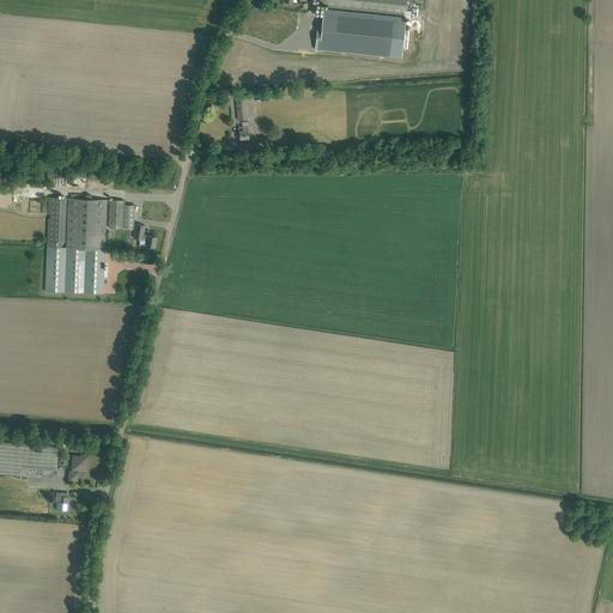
[(406,11),(407,0),(319,0),(320,4),(405,12),(404,16),(407,18),(412,18),(412,11),(406,11)]
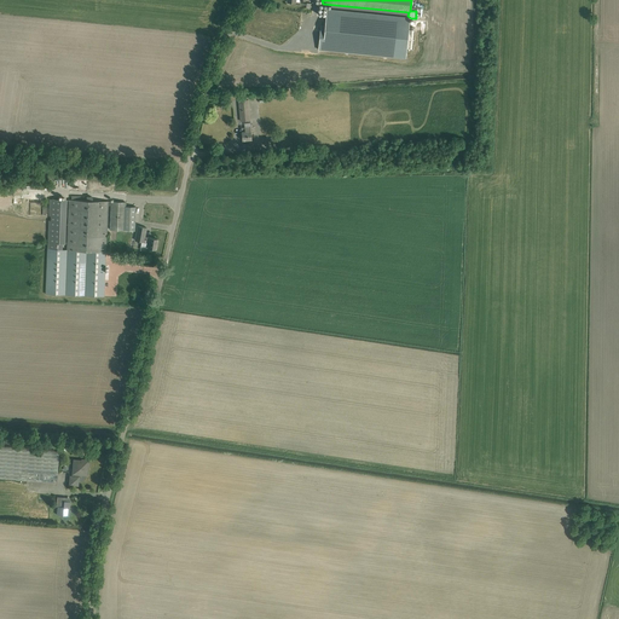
[(320,24),(318,48),(405,58),(406,47),(412,47),(415,28),(409,27),(410,17),(327,9),(325,25),(320,24)]
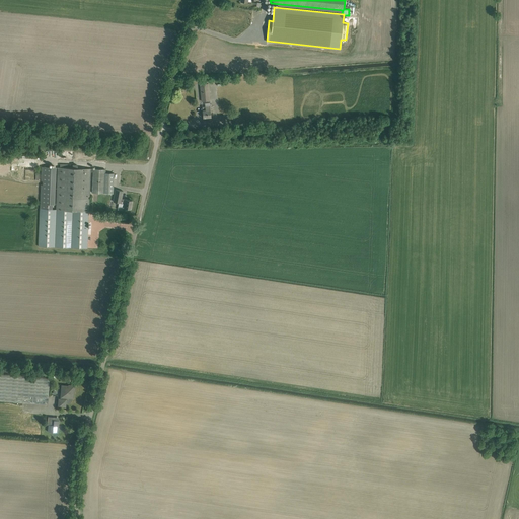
[(200,84),(202,101),(210,100),(208,84),(200,84)]
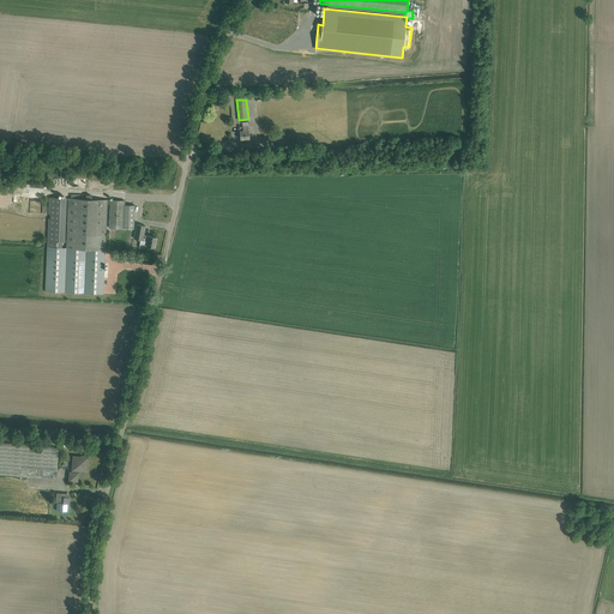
[(242,124),(242,126),(239,126),(240,139),(250,139),(248,126),(248,122),(242,124)]
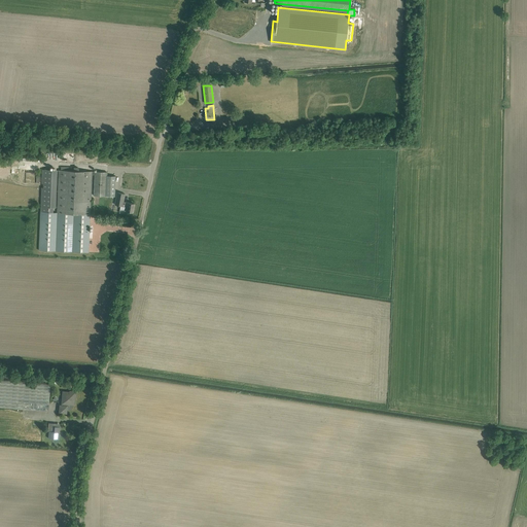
[(61,170),(59,170),(58,213),(40,212),(39,251),(89,252),(92,175),(95,175),(94,196),(114,197),(115,176),(107,175),(107,172),(76,171),(76,168),(61,167),(61,170)]
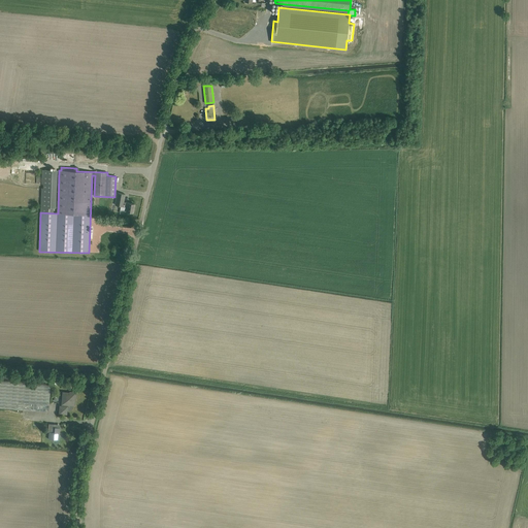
[(58,170),(42,169),(41,207),(56,208),(58,170)]
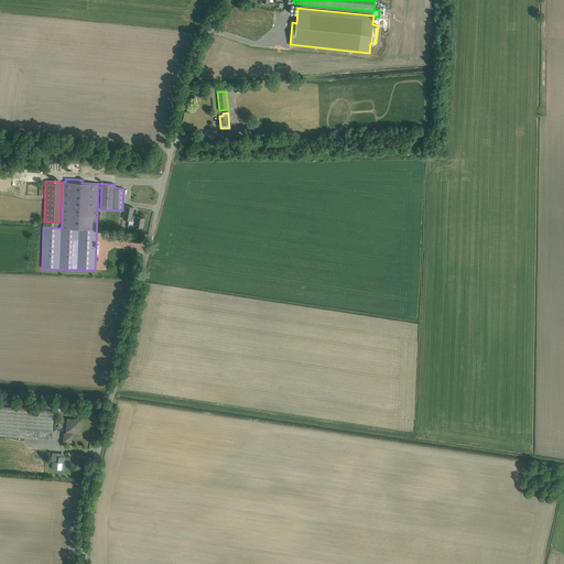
[(130,225),(139,226),(142,227),(144,218),(132,216),(133,207),(126,206),(123,219),(129,220),(129,223),(130,225)]
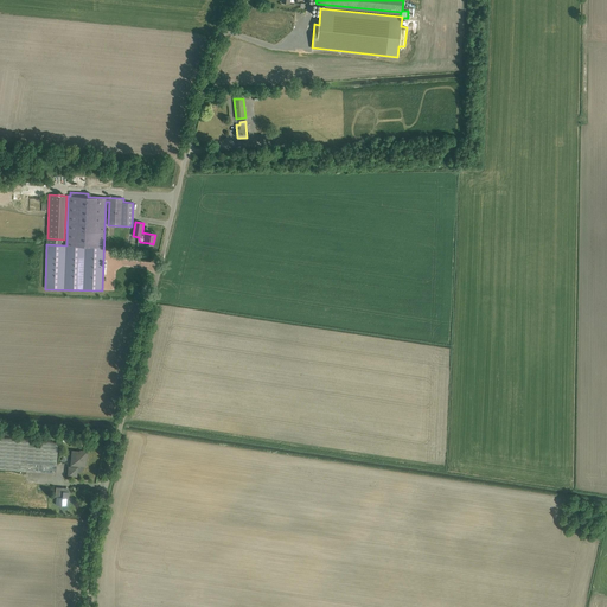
[(0,438),(0,468),(56,473),(57,443),(0,438)]
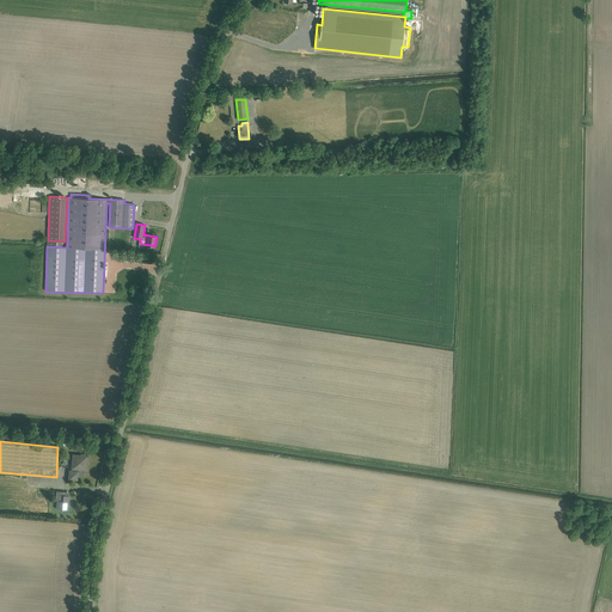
[(69,478),(77,479),(78,472),(79,472),(80,471),(80,469),(85,470),(86,461),(87,461),(87,456),(80,454),(80,456),(73,454),(72,471),(69,471),(69,478)]
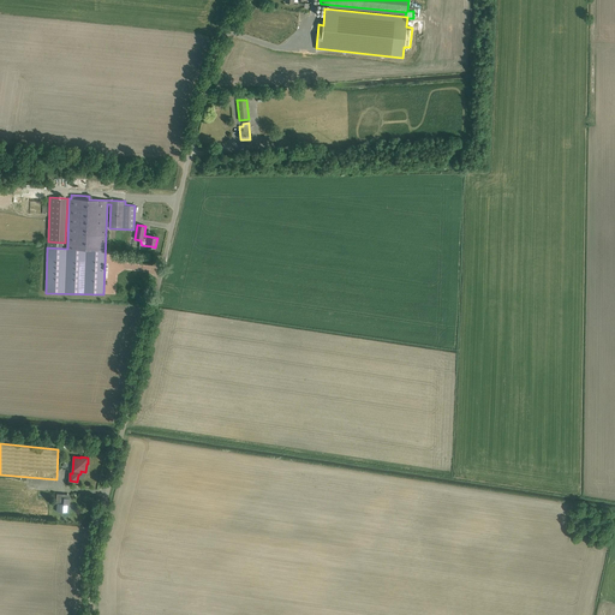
[(57,512),(63,512),(69,513),(70,499),(64,497),(64,505),(58,503),(57,512)]
